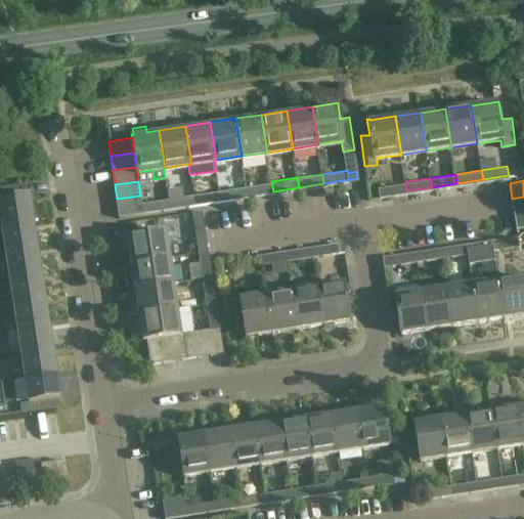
[(248,195),(273,191),(271,181),(246,185),(248,195)]
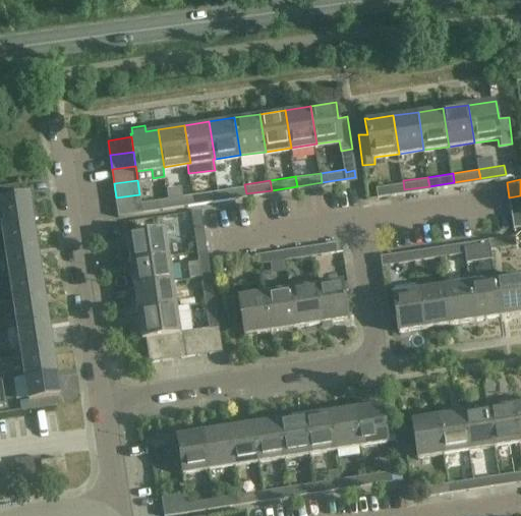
[(404,189),(403,180),(375,184),(378,193),(404,189)]
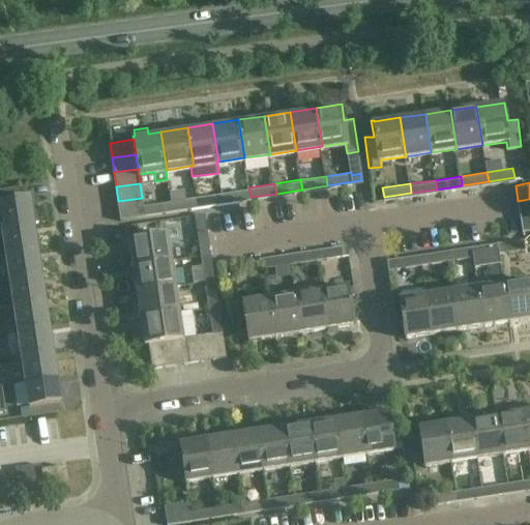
[(18,184),(0,186),(0,214),(2,226),(33,222),(38,221),(35,204),(30,205),(29,196),(20,197),(18,184)]
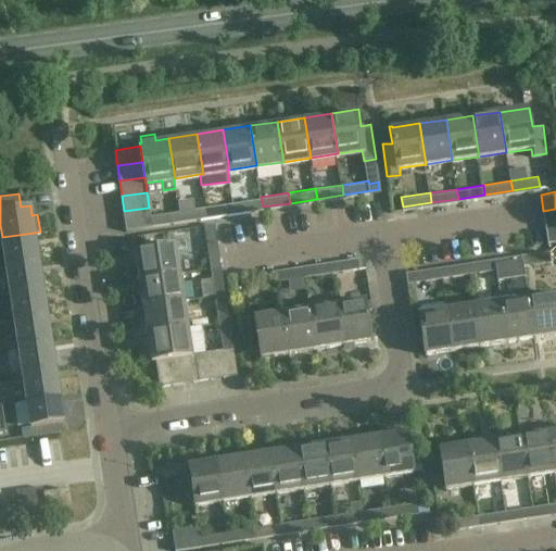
[(236,211),(263,207),(261,197),(234,200),(236,211)]
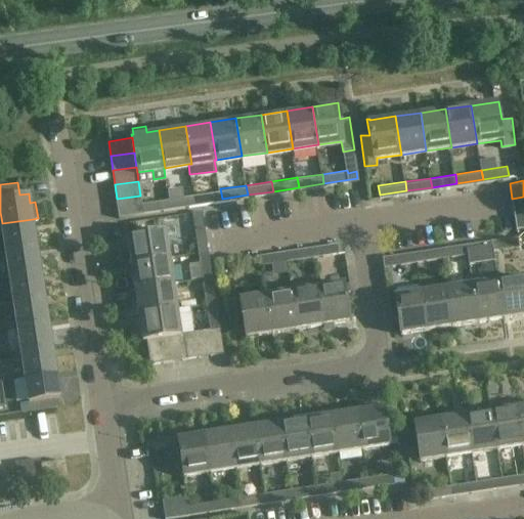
[(198,203),(222,199),(220,188),(195,192),(198,203)]
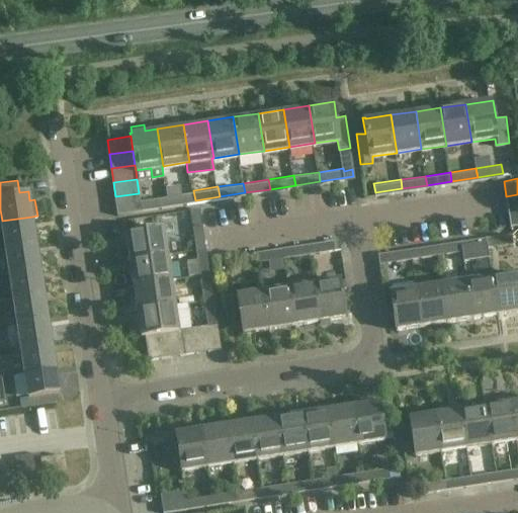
[(170,204),(195,200),(193,190),(168,194),(170,204)]
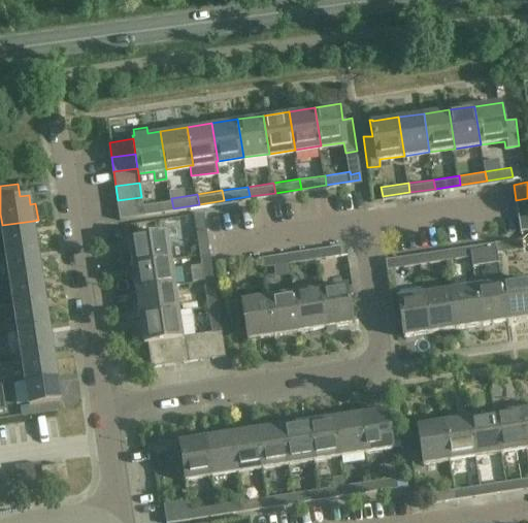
[(142,202),(141,197),(118,200),(120,217),(143,213),(142,202)]
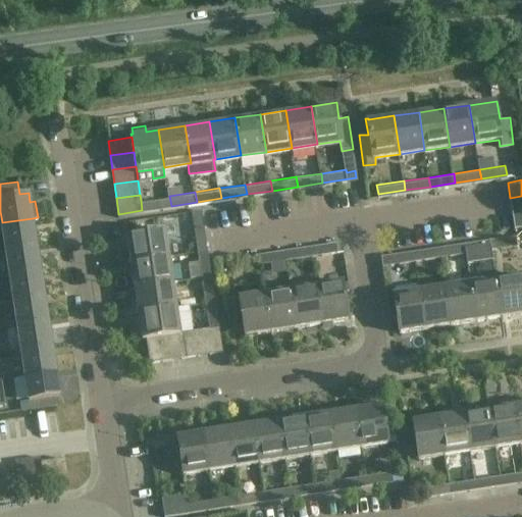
[(169,196),(141,200),(142,210),(171,206),(169,196)]
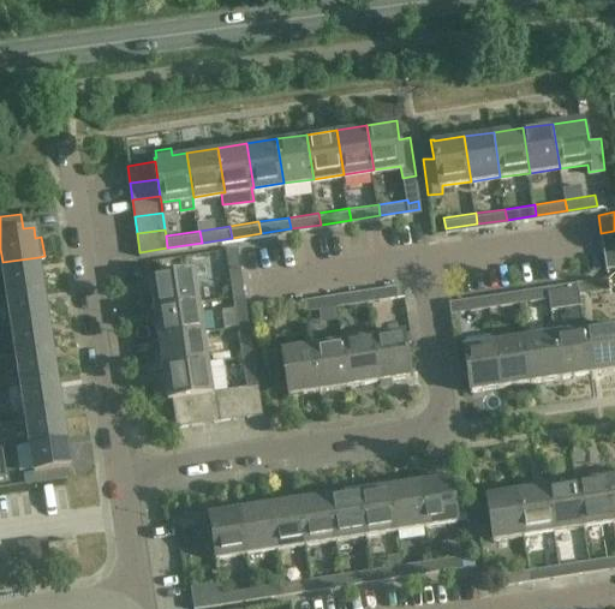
[(603,250),(614,246),(614,231),(601,233),(603,250)]
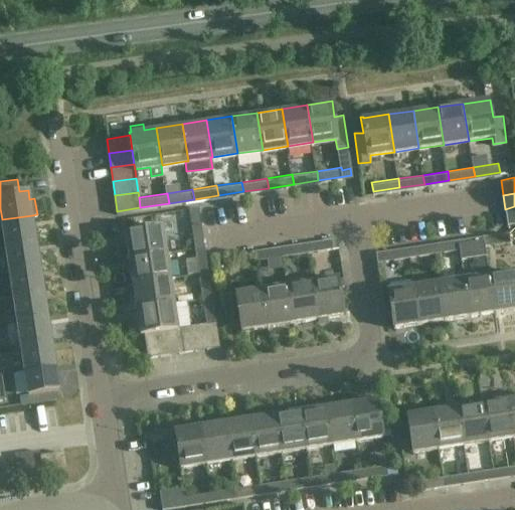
[(514,220),(514,206),(505,209),(507,222),(514,220)]
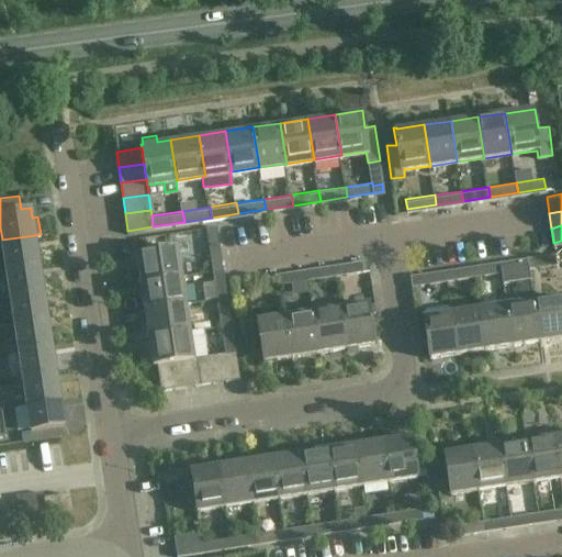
[(7,267),(40,262),(35,235),(2,240),(7,267)]
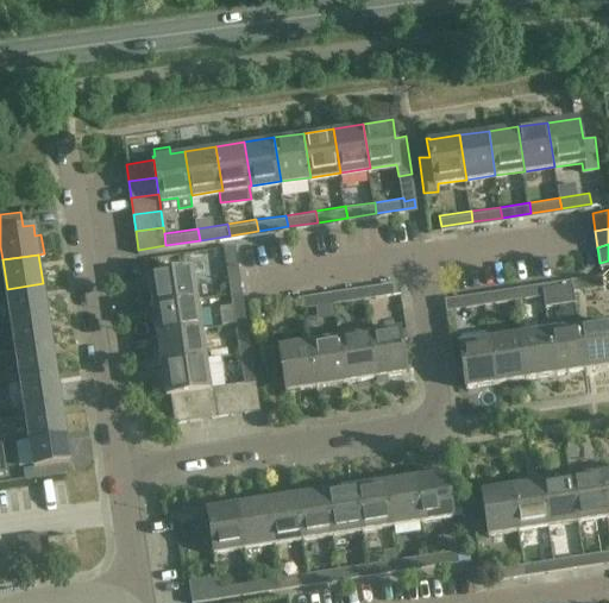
[(149,271),(154,301),(198,294),(193,264),(149,271)]
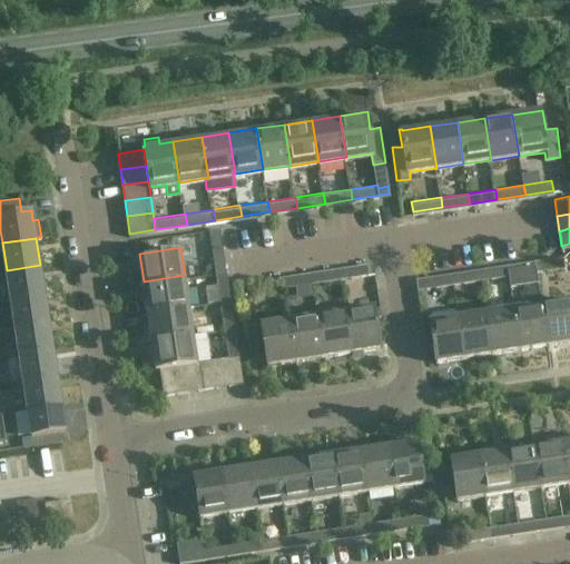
[(223,253),(213,255),(215,270),(226,269),(223,253)]
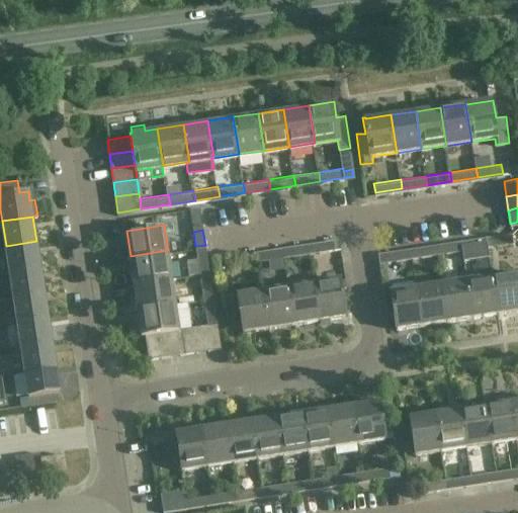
[(511,232),(496,235),(498,244),(512,242),(511,232)]
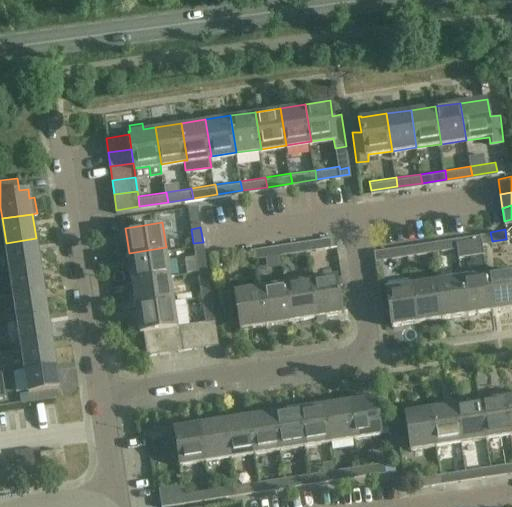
[(455,237),(457,246),(458,255),(483,251),(482,243),(481,233),(455,237)]
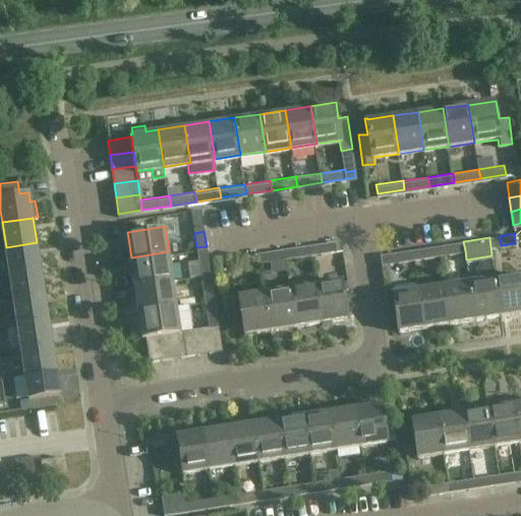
[(335,240),(310,244),(312,253),(336,249),(342,248),(342,247),(340,243),(339,241),(337,240),(335,240)]
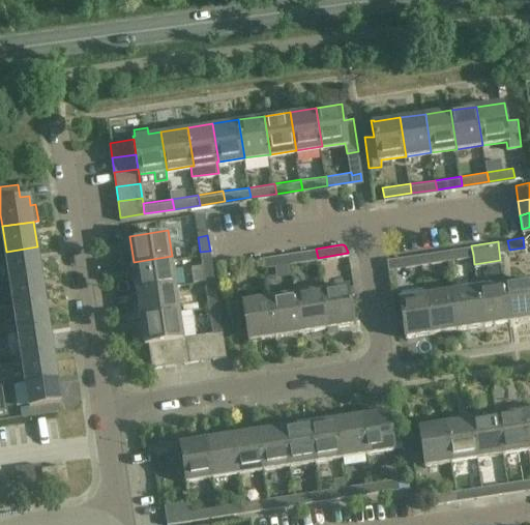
[(471,245),(455,248),(458,258),(473,255),(471,245)]
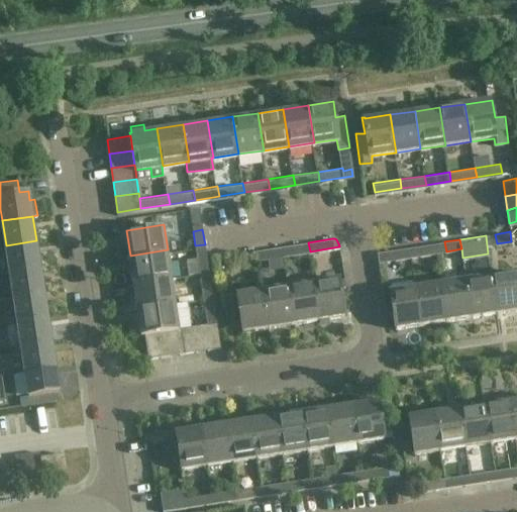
[(9,270),(40,266),(36,240),(6,245),(9,270)]
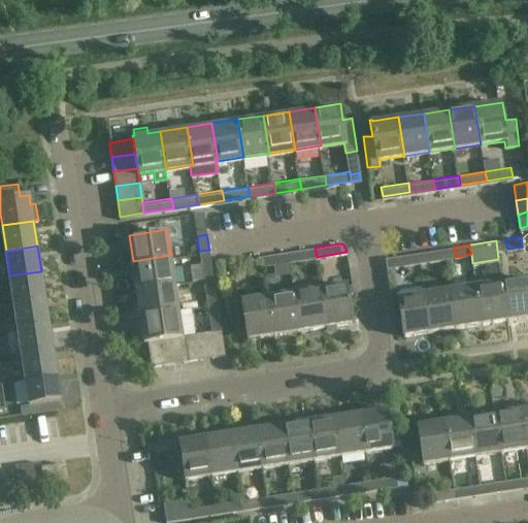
[(290,261),(317,257),(315,248),(288,252),(290,261)]
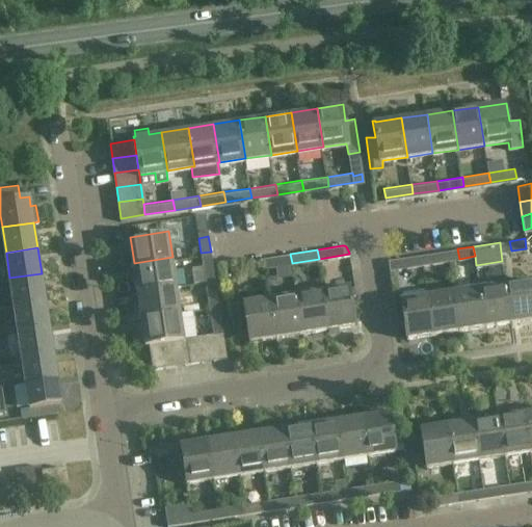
[(448,251),(433,253),(435,262),(449,260),(448,251)]
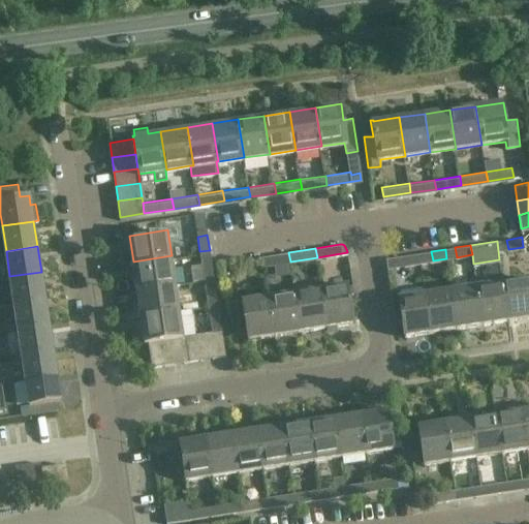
[(288,252),(263,255),(266,265),(290,262),(288,252)]
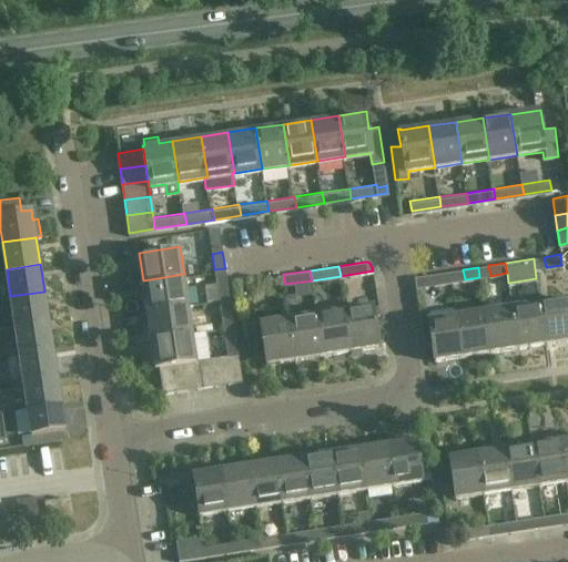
[(450,271),(434,273),(436,284),(452,282),(450,271)]
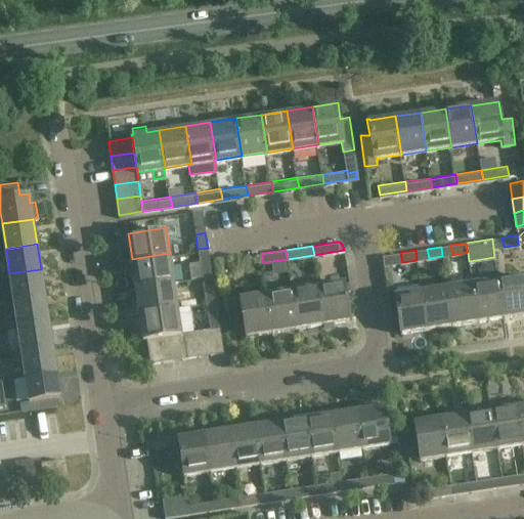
[(132,259),(136,285),(174,278),(170,253),(132,259)]
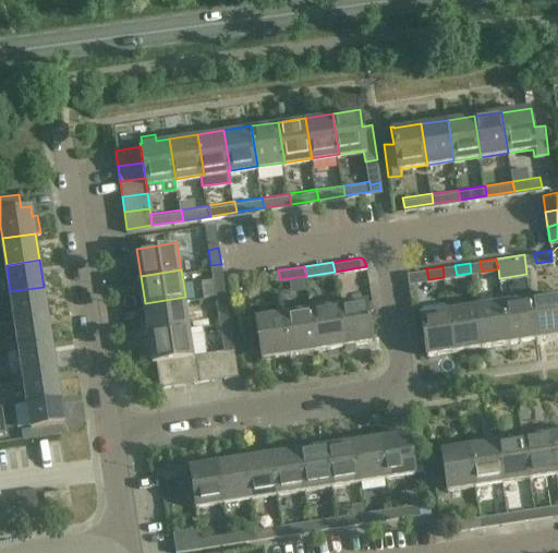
[(250,285),(280,279),(278,269),(249,275),(250,285)]
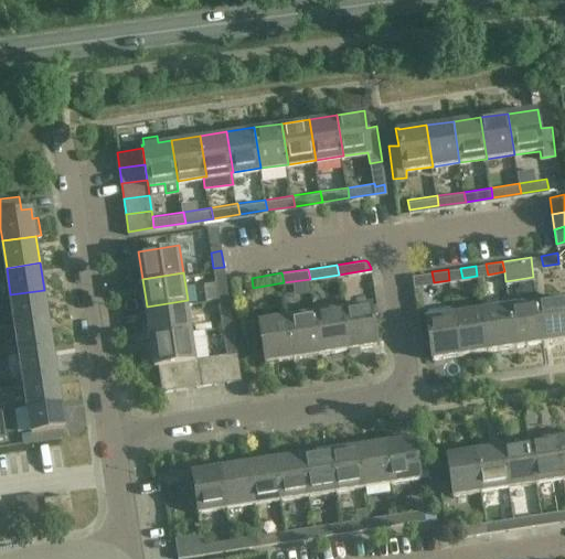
[(225,278),(215,280),(217,296),(227,293),(226,280),(225,278)]
